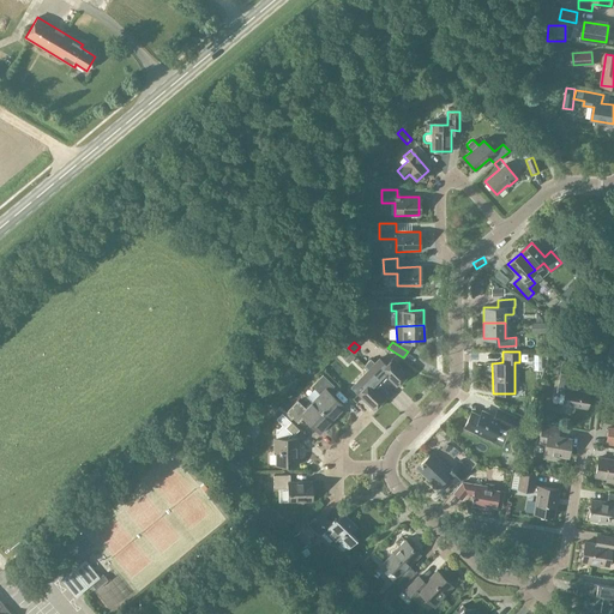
[(363,365),(368,369),(381,383),(387,378),(396,386),(408,374),(392,359),(385,365),(379,359),(374,363),(369,359),(363,365)]
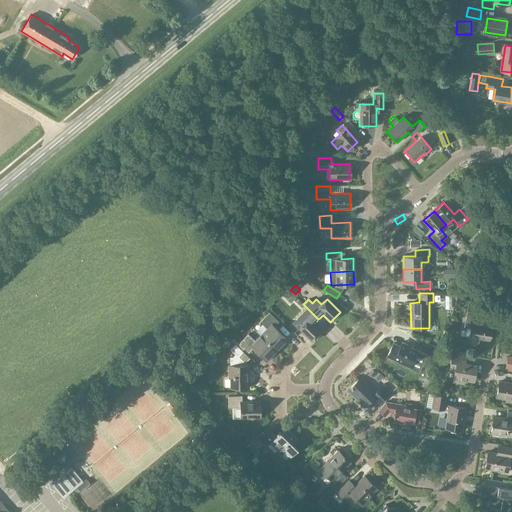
[(314,324),(318,319),(307,308),(298,317),(304,323),(298,328),(311,341),(321,331),(314,324)]
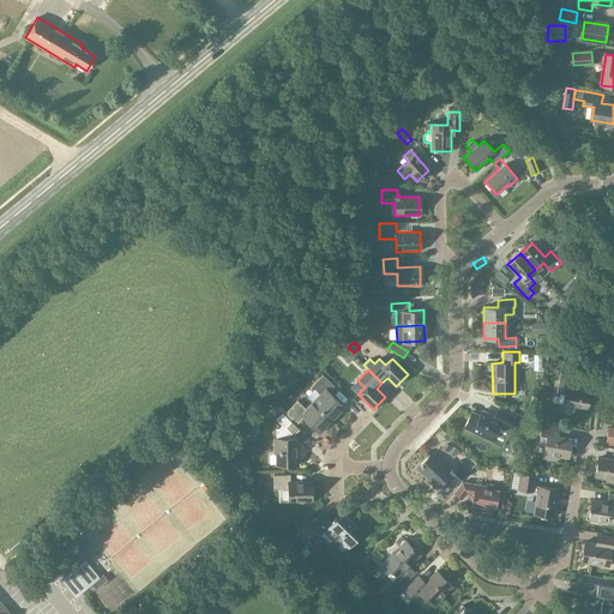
[(572,390),(573,383),(575,374),(560,372),(557,393),(564,395),(561,409),(564,411),(569,413),(572,410),(573,405),(587,408),(589,392),(572,390)]
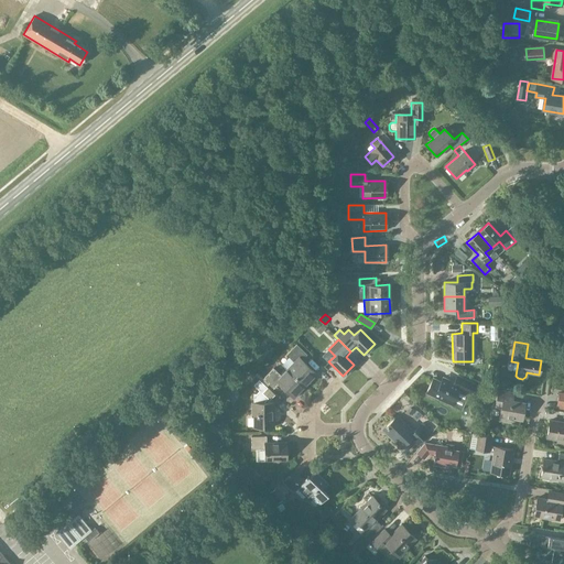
[(286,368),(304,384),(313,376),(314,377),(316,375),(301,359),(306,354),(296,344),(285,355),(293,361),(286,368)]
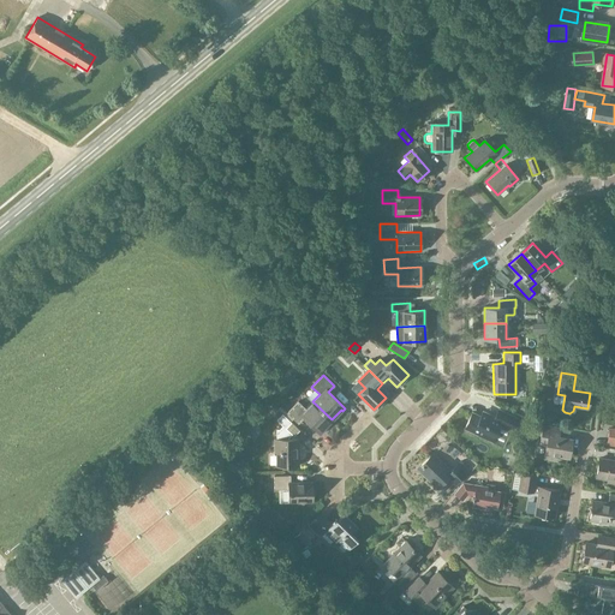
[(332,419),(312,401),(305,408),(298,401),(286,412),(298,423),(303,418),(320,434),(323,431),(322,430),(332,421),(333,422),(333,421),(332,419)]
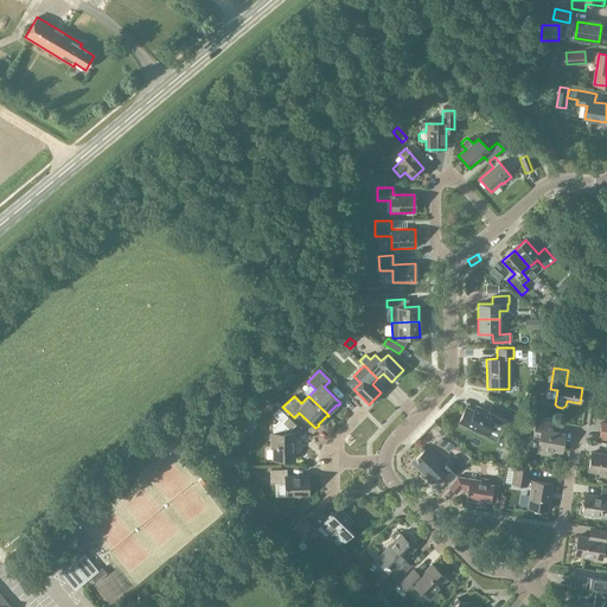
[(503,425),(509,413),(492,404),(489,411),(474,406),(472,410),(466,407),(459,423),(486,435),(493,420),(503,425)]
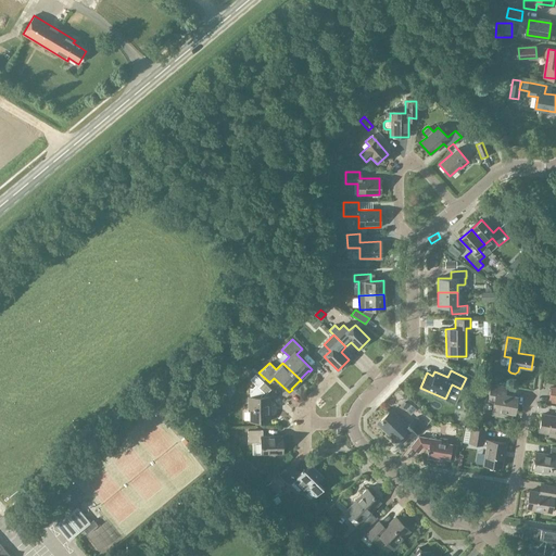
[(255,374),(250,379),(255,384),(250,391),(250,397),(248,397),(248,408),(250,408),(250,421),(269,421),(269,397),(256,397),(256,393),(261,389),(258,387),(263,382),(255,374)]
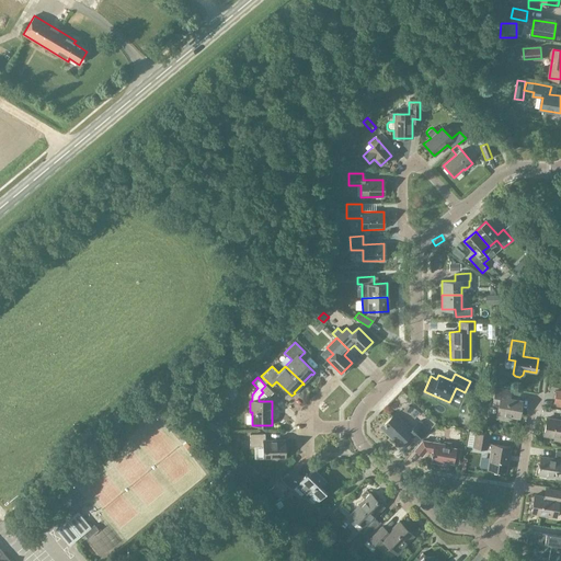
[(521,409),(522,400),(507,398),(508,390),(495,388),(492,404),(497,405),(495,418),(507,420),(507,415),(517,418),(518,409),(521,409)]
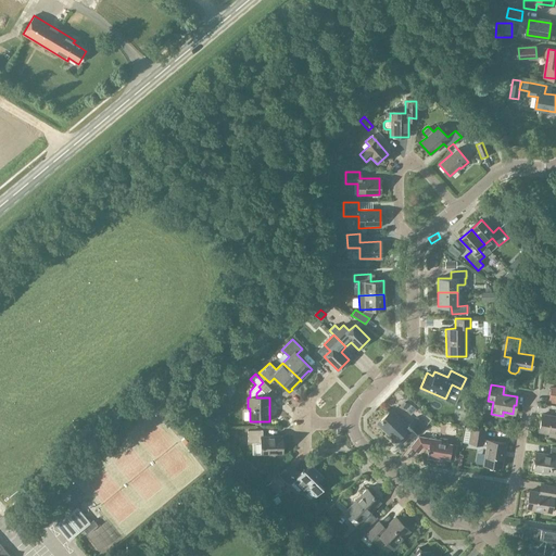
[(409,415),(415,408),(404,399),(397,405),(409,415)]
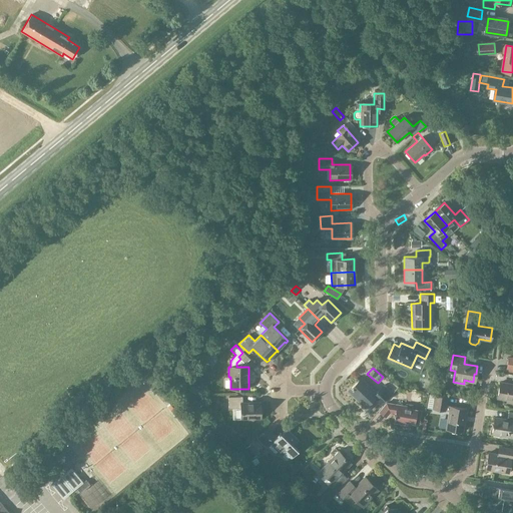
[(380,404),(389,394),(382,387),(376,393),(361,378),(348,391),(365,407),(374,398),(380,404)]
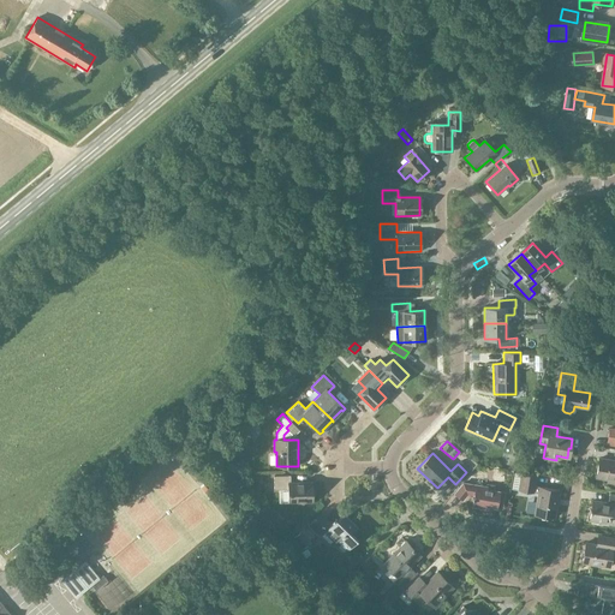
[(614,461),(599,459),(596,477),(608,479),(607,483),(614,484),(614,461)]
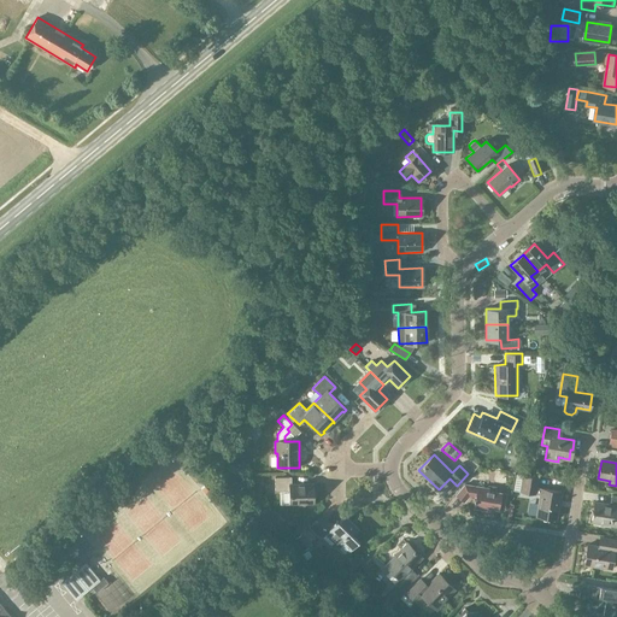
[(560,501),(562,492),(535,488),(536,479),(523,476),(521,492),(540,494),(536,516),(556,519),(559,501),(560,501)]
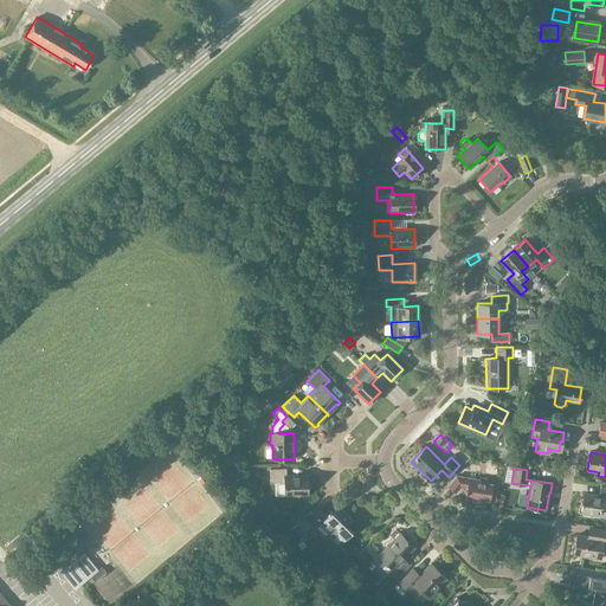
[(284,494),(308,494),(308,476),(287,476),(287,469),(270,469),(270,483),(284,482),(284,494)]
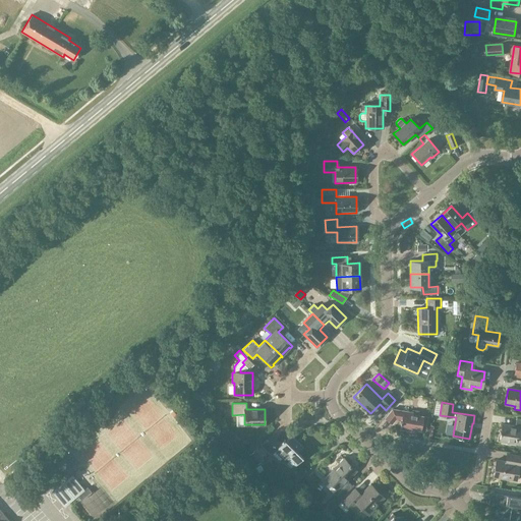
[(427,417),(422,416),(411,414),(412,412),(392,409),(385,418),(392,423),(395,418),(401,419),(400,427),(420,430),(420,429),(425,430),(427,417)]
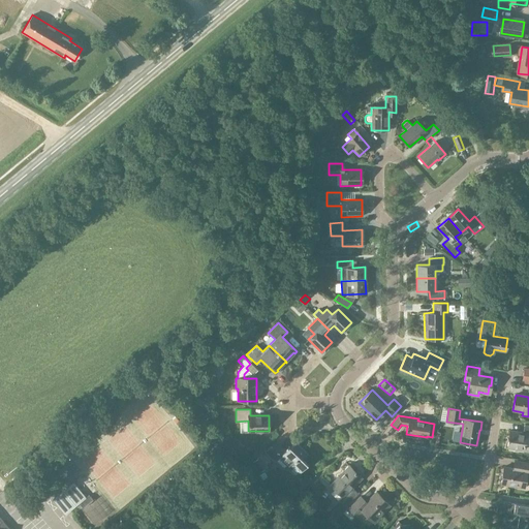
[(528,425),(524,425),(523,433),(509,431),(508,438),(507,438),(506,440),(508,440),(507,447),(528,450),(528,425)]
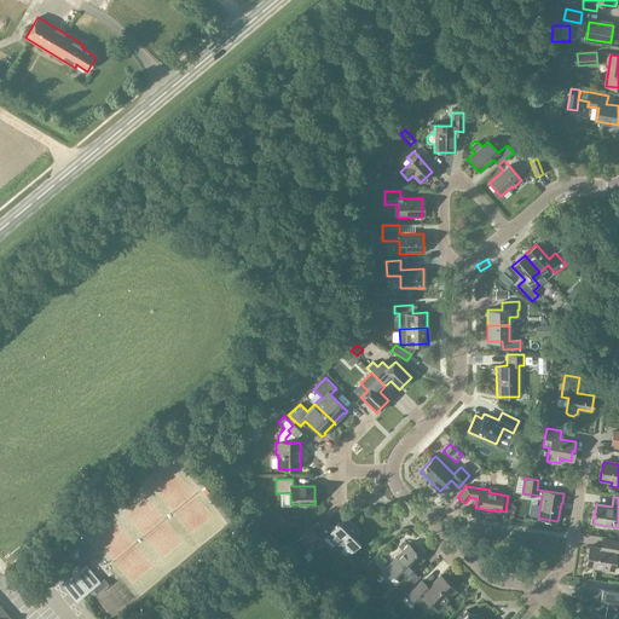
[(323,526),(318,521),(311,528),(322,539),(325,534),(337,545),(340,543),(350,553),(359,543),(353,537),(359,531),(346,518),(334,530),(327,522),(323,526)]
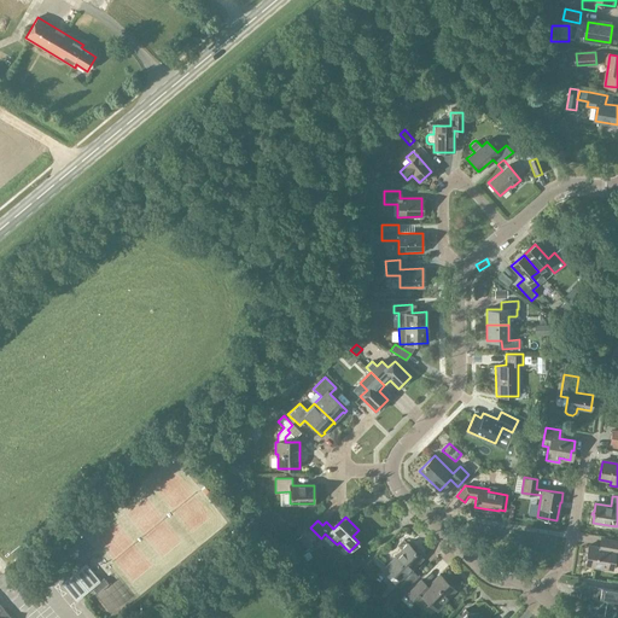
[(402,542),(413,542),(413,532),(402,532),(402,542)]
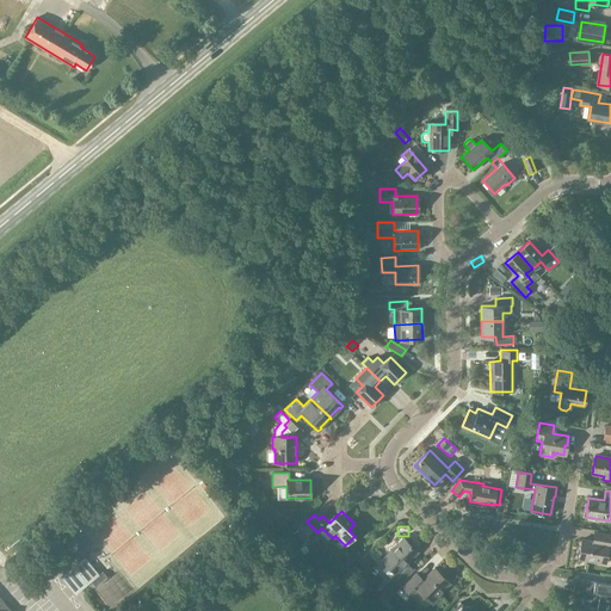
[(306,542),(297,529),(291,534),(298,545),(306,542)]
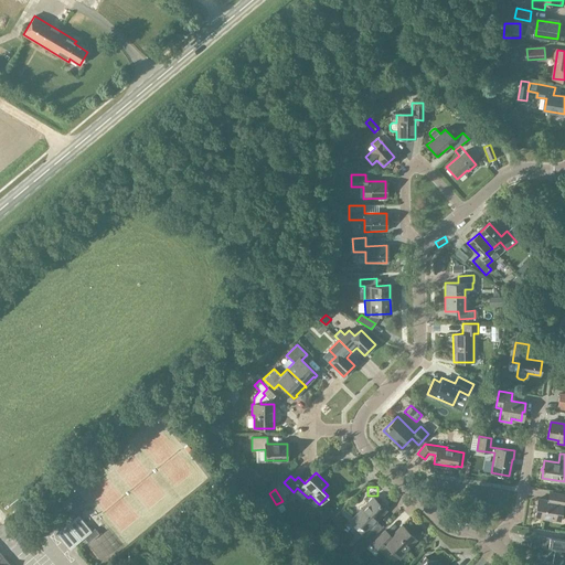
[(553,501),(546,500),(537,499),(534,518),(560,521),(562,505),(564,505),(564,494),(554,493),(553,501)]
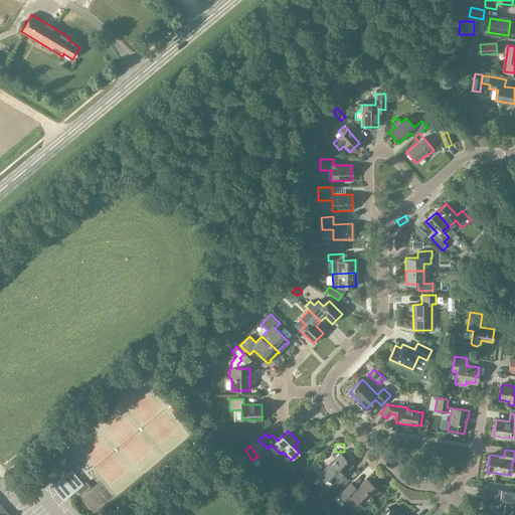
[(342,475),(345,472),(352,465),(339,453),(321,472),(333,483),(321,496),(329,503),(333,498),(336,495),(335,494),(349,479),(348,480),(342,475)]
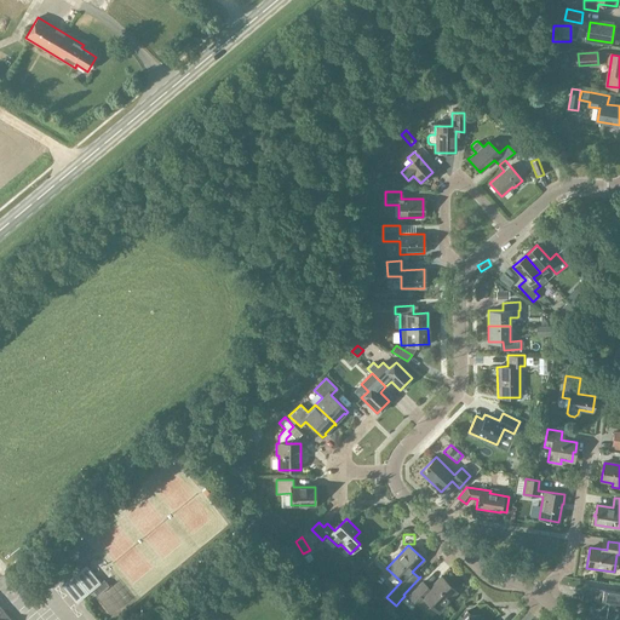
[(75,603),(92,590),(101,583),(85,566),(61,586),(75,603)]
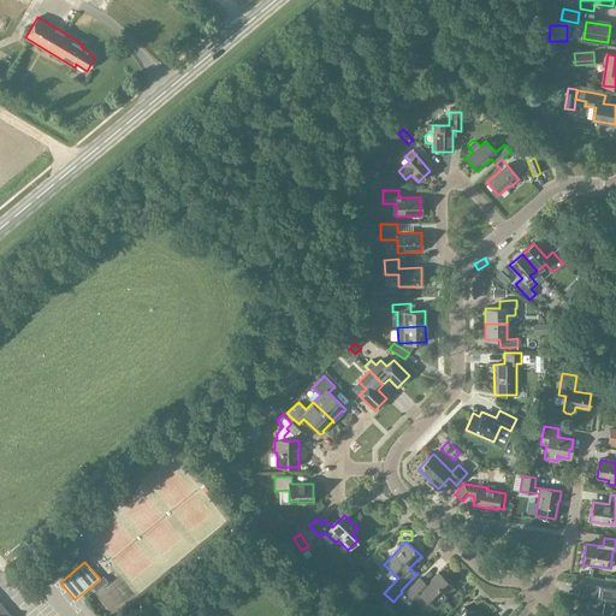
[(426,585),(419,579),(406,592),(415,600),(420,594),(436,609),(442,602),(442,600),(454,588),(438,573),(426,585)]
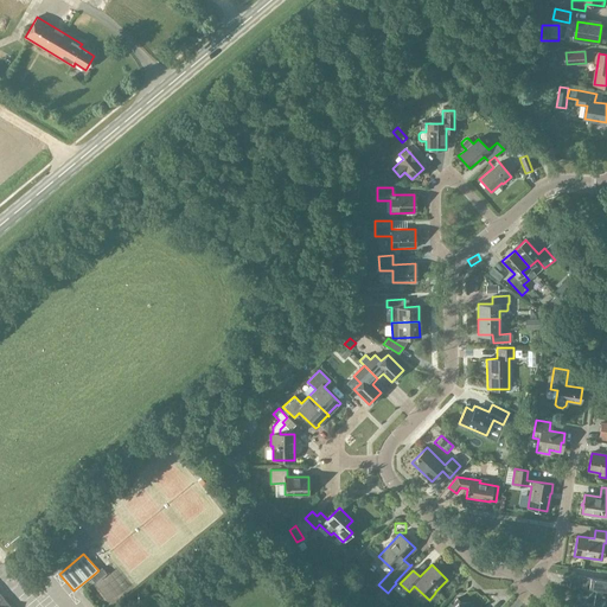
[(98,570),(90,577),(95,583),(107,573),(102,567),(98,570)]
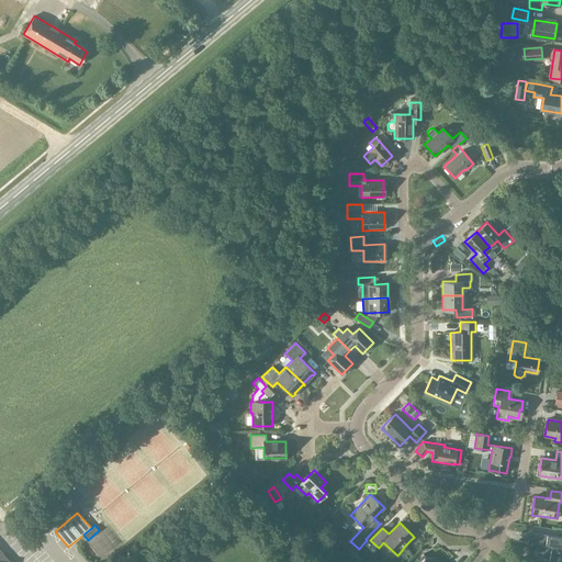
[(561,561),(561,537),(529,531),(527,541),(551,546),(549,559),(551,561),(561,561)]
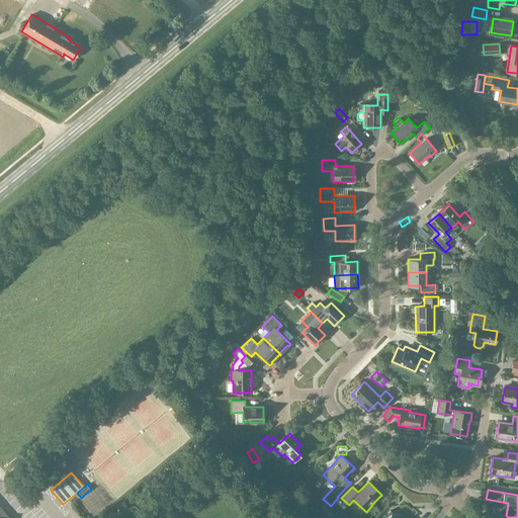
[(294,506),(298,502),(293,497),(289,501),(294,506)]
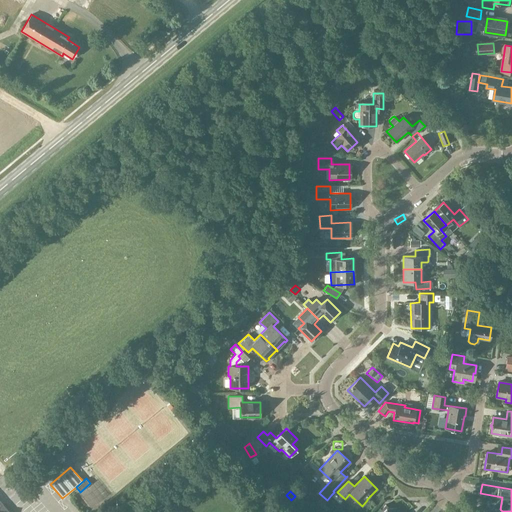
[(341,507),(346,502),(339,494),(334,499),(341,507)]
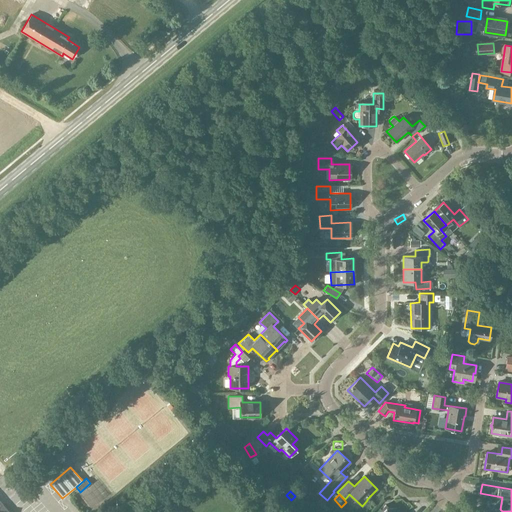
[(0,511),(9,511),(0,500),(0,511)]
